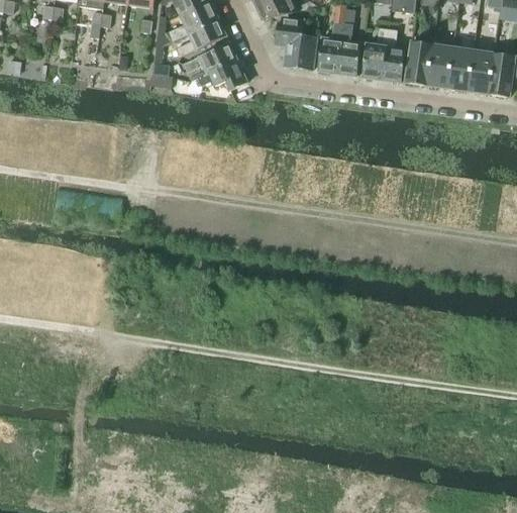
[(5,0),(4,11),(13,13),(15,0),(5,0)]
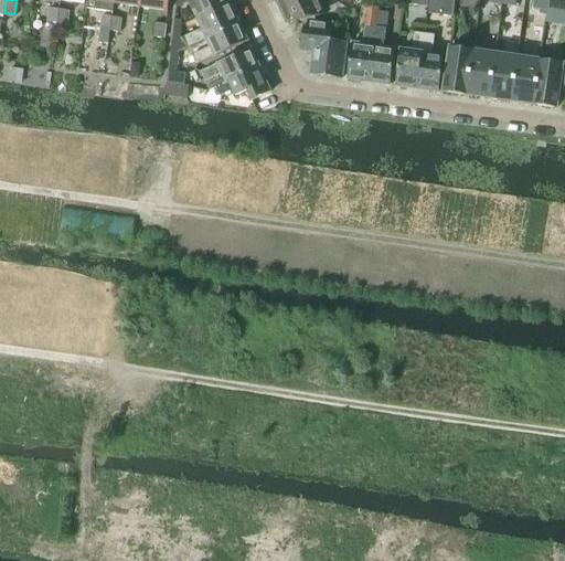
[(87,0),(86,6),(113,9),(113,1),(113,0),(87,0)]
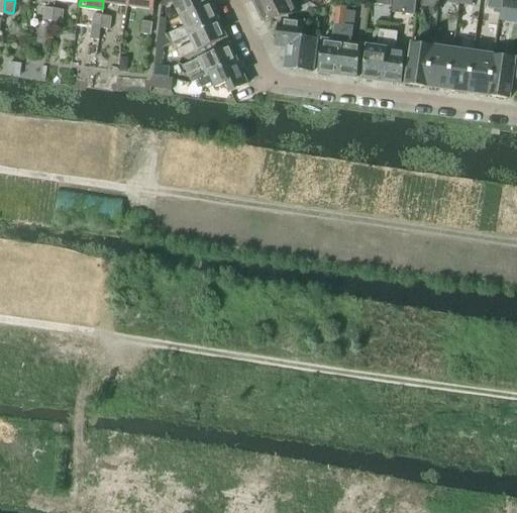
[(129,0),(128,5),(152,8),(153,0),(129,0)]
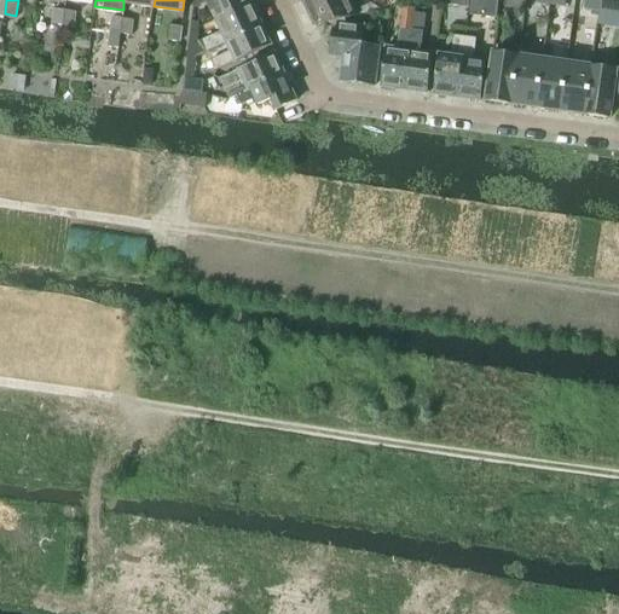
[(207,0),(215,18),(250,1),(249,0),(207,0)]
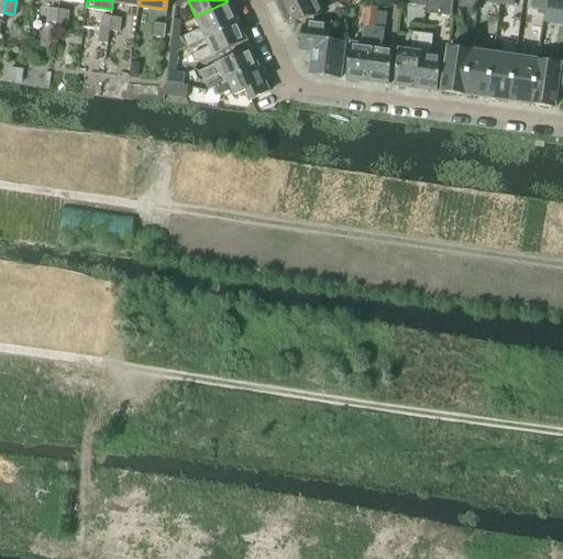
[(286,20),(296,17),(323,10),(321,7),(318,0),(282,0),(277,2),(286,20)]
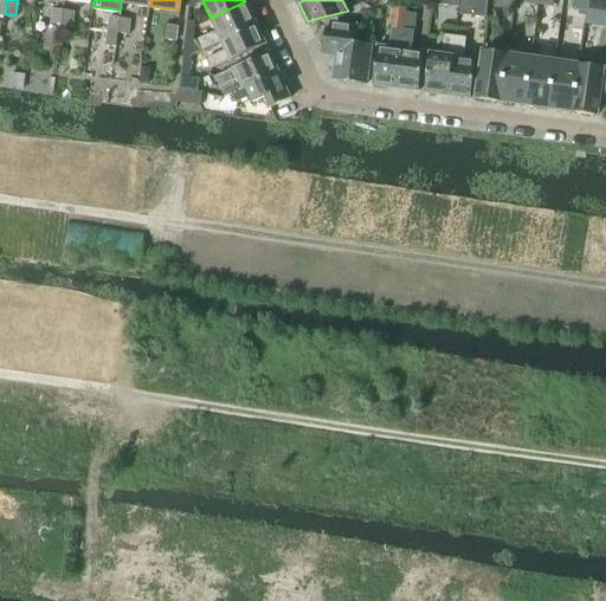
[(360,0),(346,7),(348,11),(363,7),(360,0)]
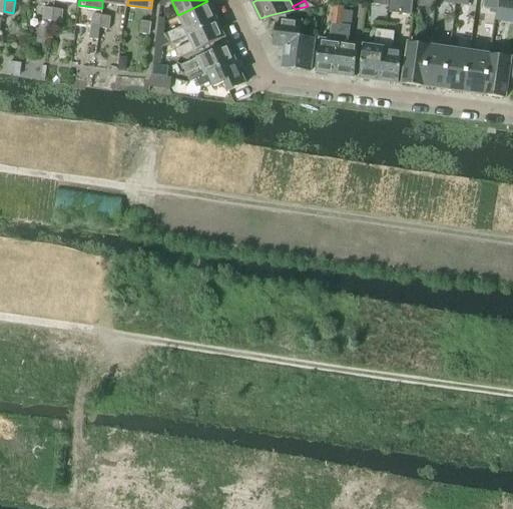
[(496,7),(508,9),(509,1),(503,0),(497,0),(496,7)]
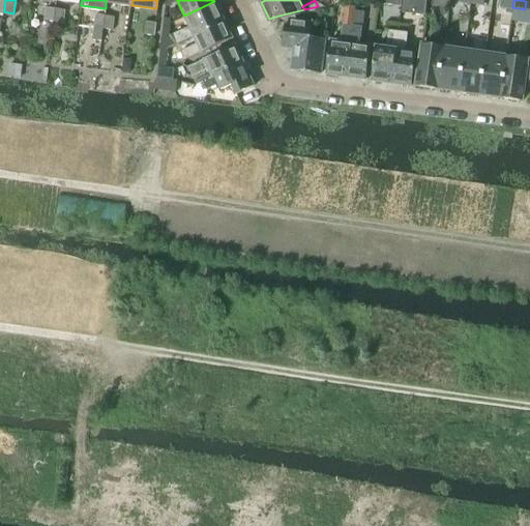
[(178,41),(194,34),(224,20),(214,1),(184,16),(188,24),(173,31),(178,41)]
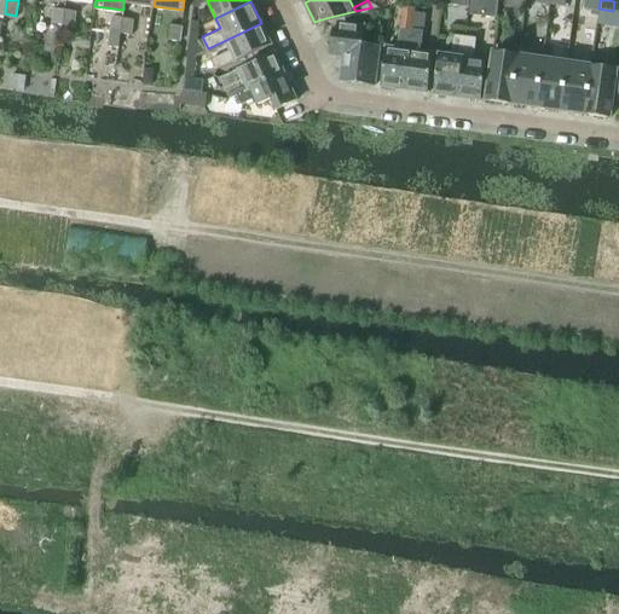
[(385,46),(380,84),(403,87),(414,9),(415,5),(404,4),(397,47),(385,46)]
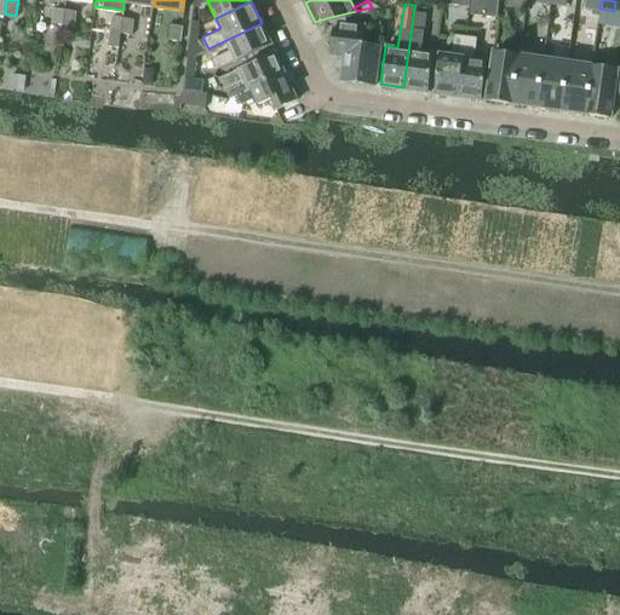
[(53,5),(52,21),(63,22),(64,6),(53,5)]
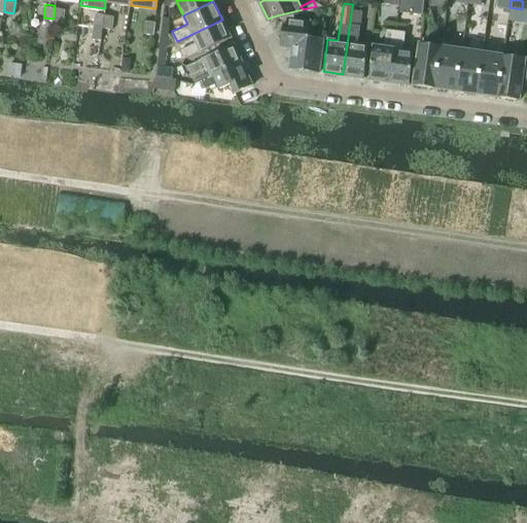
[(55,5),(54,19),(64,20),(65,6),(55,5)]
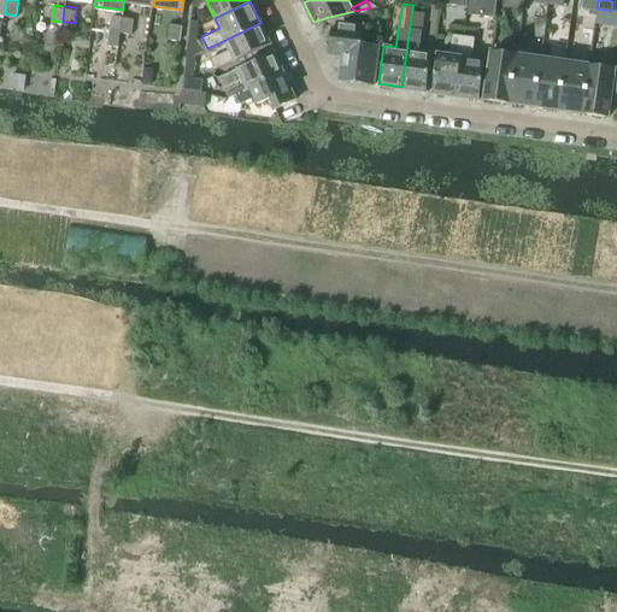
[(412,9),(401,87),(425,90),(432,53),(418,51),(423,11),(412,9)]
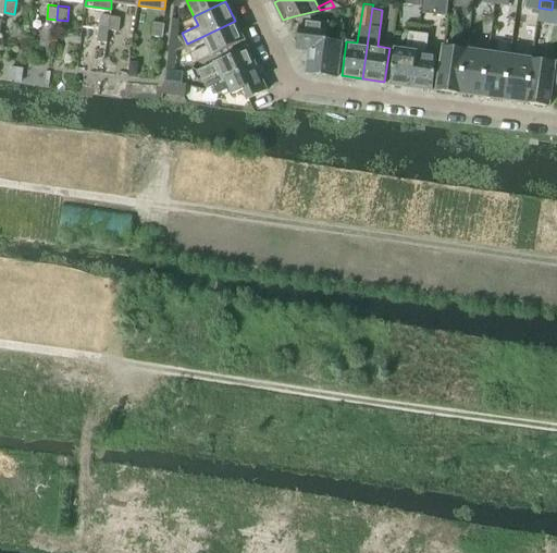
[(98,26),(97,39),(107,40),(109,27),(110,14),(100,12),(98,26)]
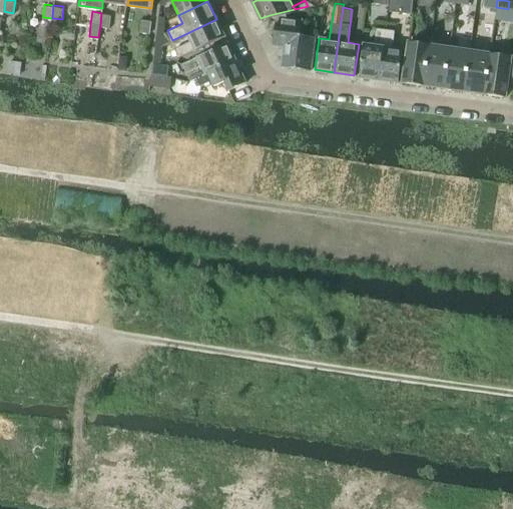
[(101,13),(100,25),(109,26),(111,14),(101,13)]
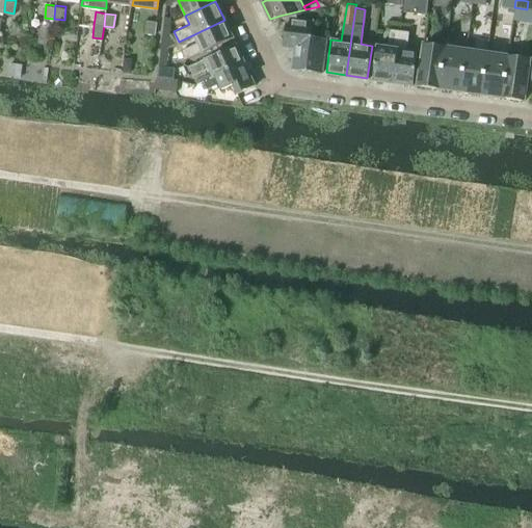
[(281,46),(288,47),(288,46),(312,49),(314,37),(310,36),(313,19),(300,18),(299,21),(289,20),(289,24),(278,23),(277,33),(282,34),(281,46)]
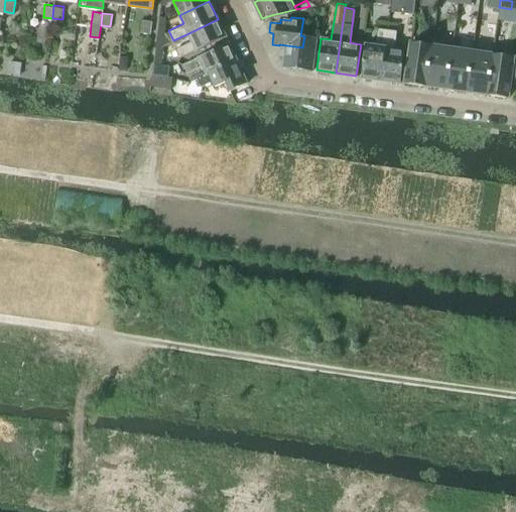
[(141,18),(140,31),(151,32),(152,19),(141,18)]
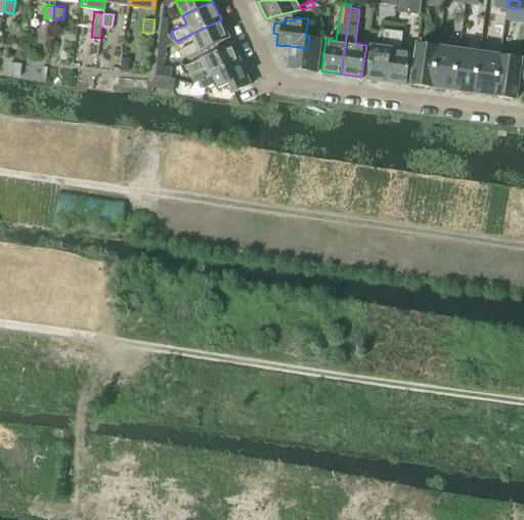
[(184,57),(228,36),(221,19),(191,34),(195,41),(180,48),(184,57)]
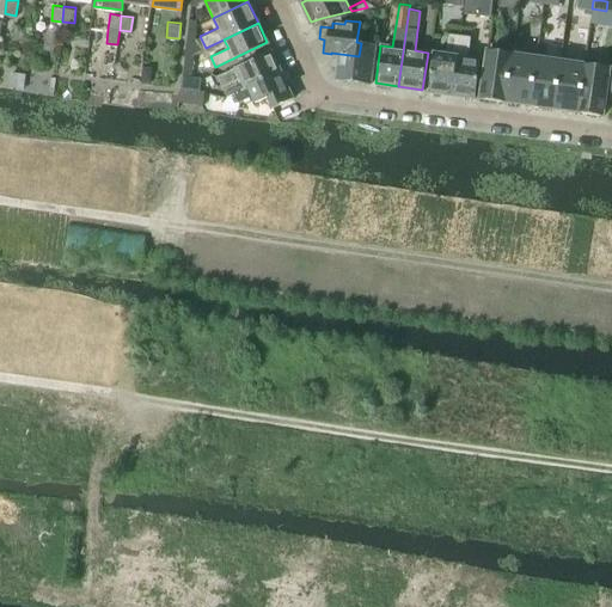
[(450,35),(446,55),(433,53),(428,91),(452,93),(459,36),(450,35)]
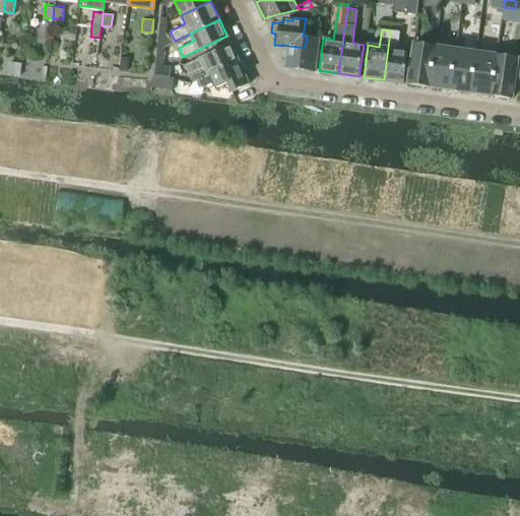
[(398,49),(400,31),(390,30),(384,79),(403,82),(408,50),(398,49)]
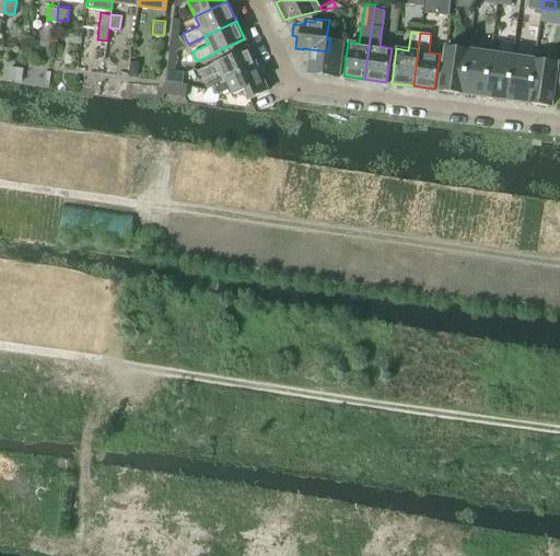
[(171,36),(168,51),(177,54),(181,38),(171,36)]
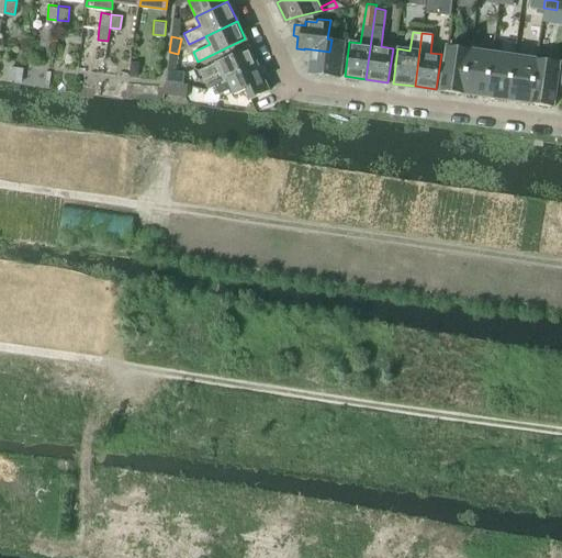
[(308,71),(339,76),(344,42),(332,40),(329,52),(304,48),(304,49),(302,58),(310,59),(308,71)]
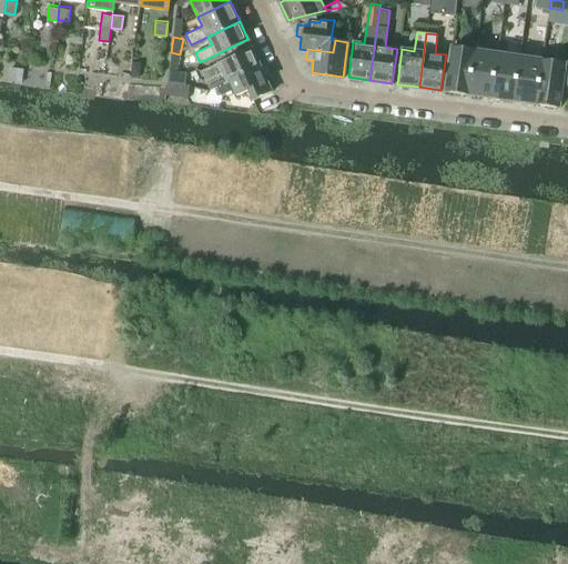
[(224,71),(229,80),(260,64),(251,46),(203,69),(208,79),(224,71)]
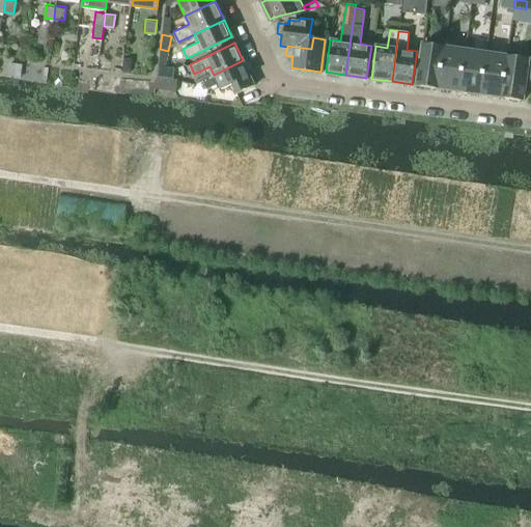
[(444,46),(422,43),(416,84),(438,86),(444,46)]
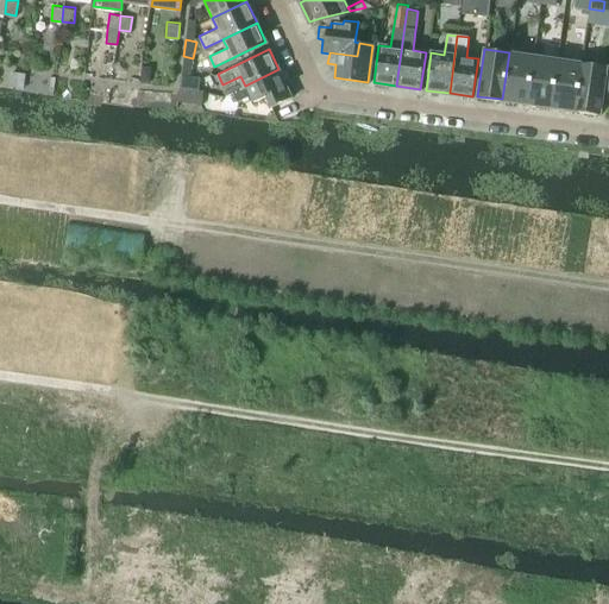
[(533,56),(509,52),(502,99),(526,102),(533,56)]
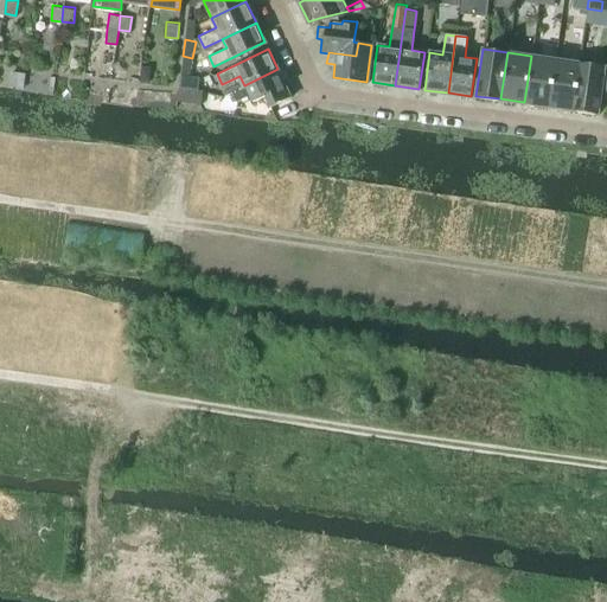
[(183,56),(179,74),(190,75),(192,58),(183,56)]
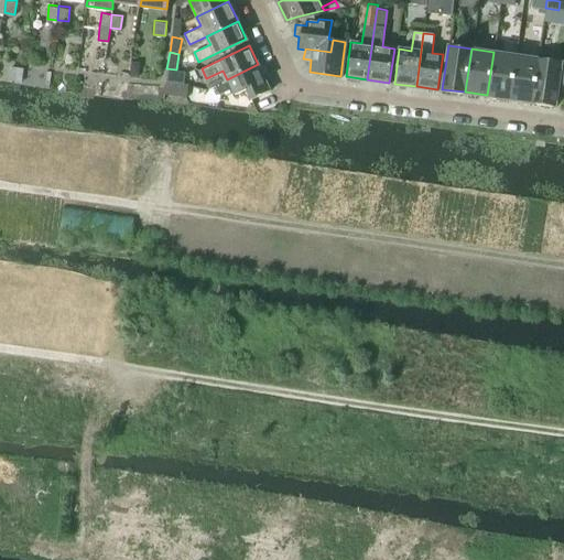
[(516,54),(494,52),(487,95),(509,98),(516,54)]
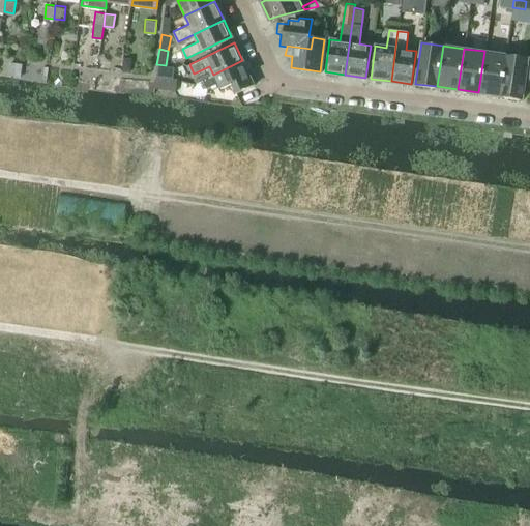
[(505,54),(484,51),(478,92),(500,95),(505,54)]
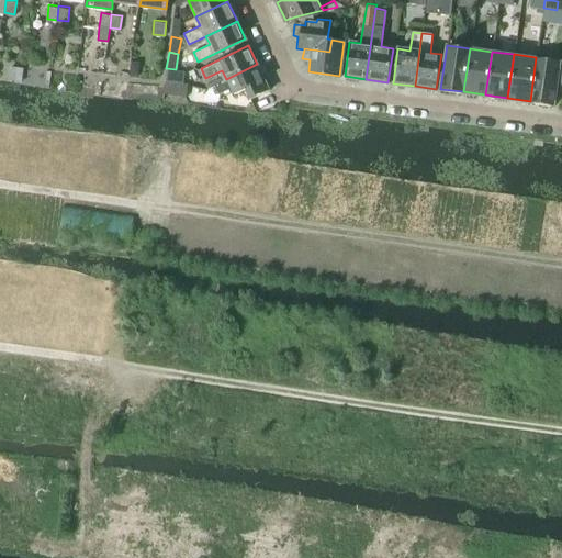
[(560,60),(536,57),(530,101),(553,104),(560,60)]
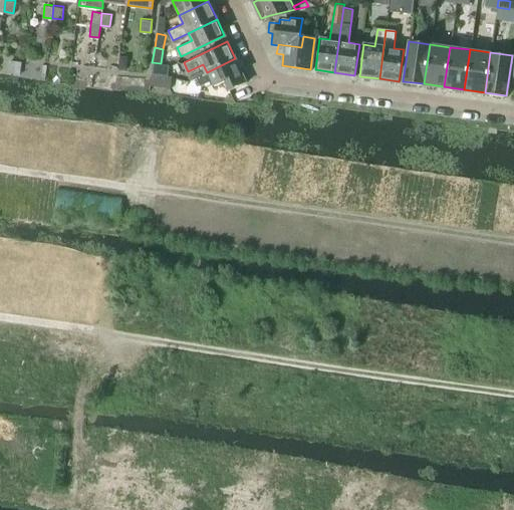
[(120,53),(118,67),(126,68),(127,54),(120,53)]
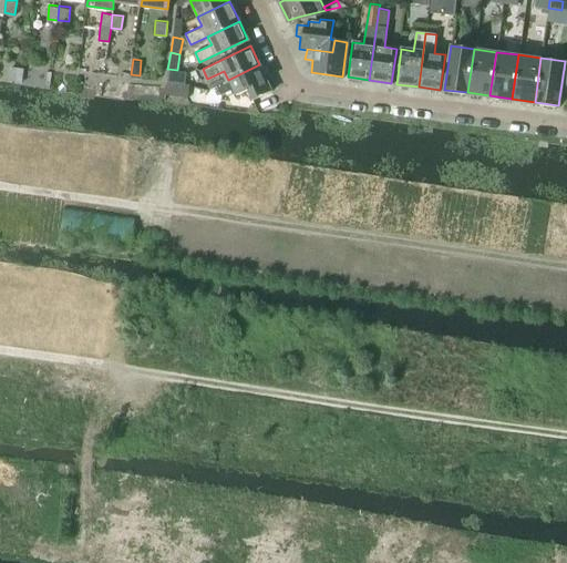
[(271,90),(259,64),(228,80),(218,84),(223,93),(234,88),(237,93),(248,88),(253,99),(271,90)]
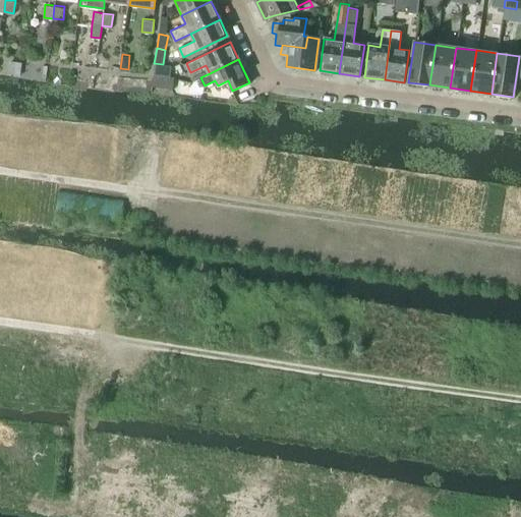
[(151,85),(162,88),(164,75),(153,73),(151,85)]
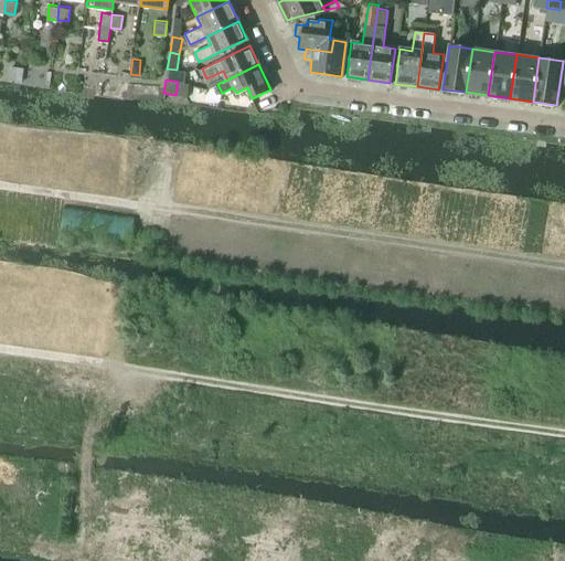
[(178,82),(176,95),(187,96),(189,83),(178,82)]
